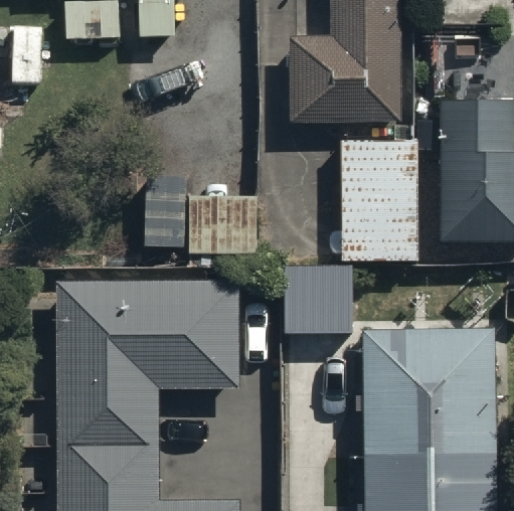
[(332,0),(333,30),(295,30),(296,120),(407,119),(405,0),(332,0)]
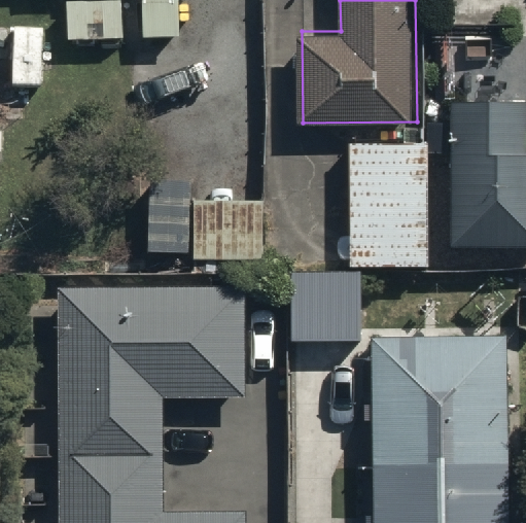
[(123,1),(67,1),(67,40),(123,39),(123,1)]
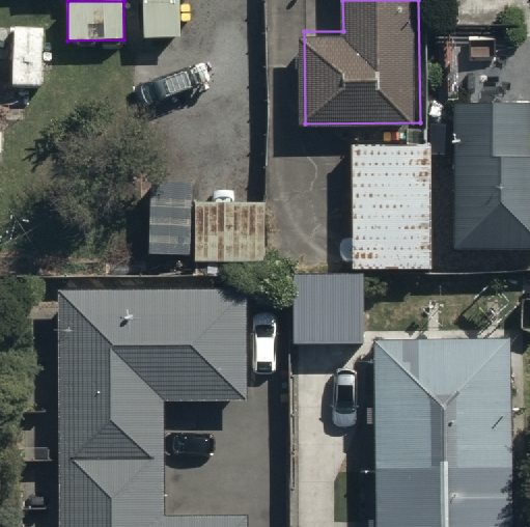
[(42,30),(10,30),(10,90),(43,89),(42,30)]
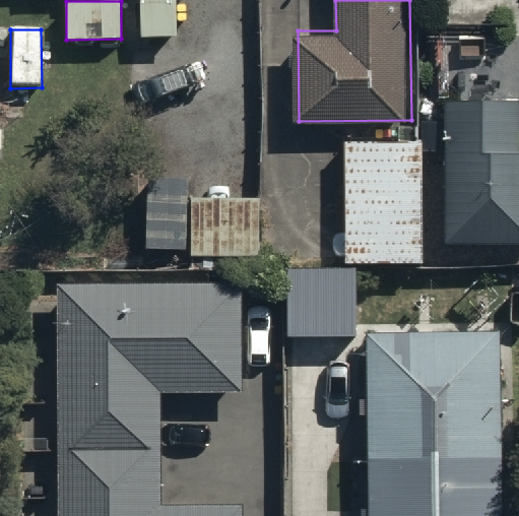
[(518,102),(444,103),(446,249),(518,247),(518,102)]
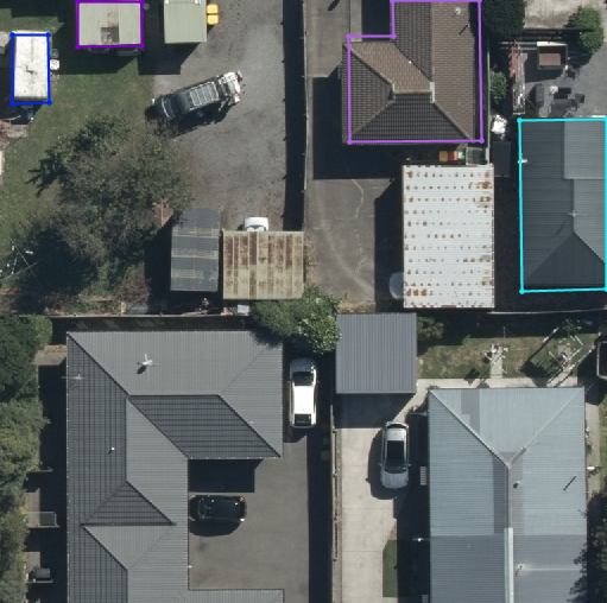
[(403,306),(489,305),(488,165),(402,166),(403,306)]
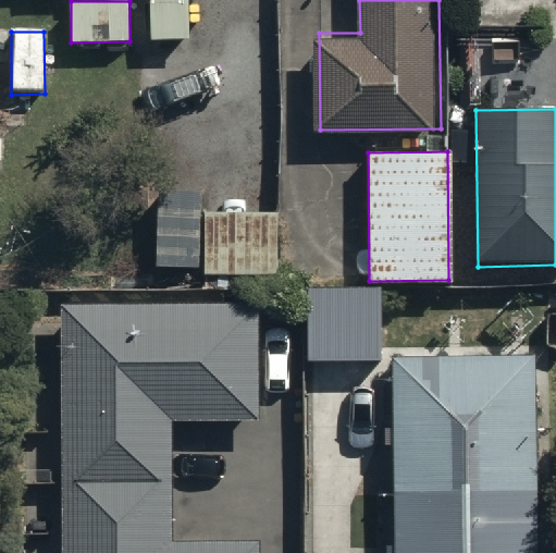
[(278,210),(204,211),(205,279),(279,278),(278,210)]
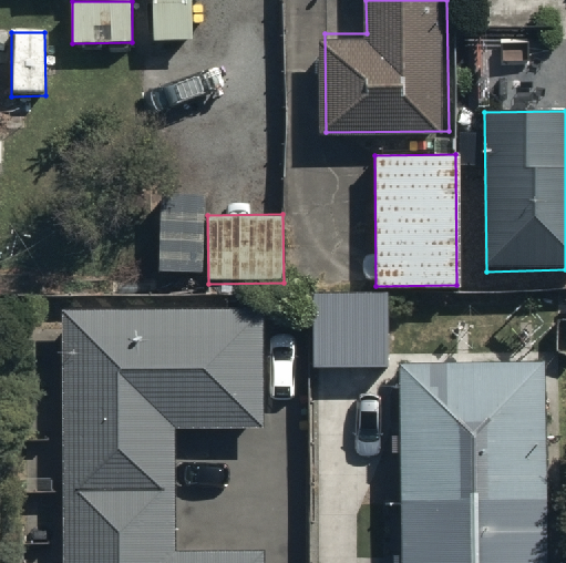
[(317,365),(384,364),(383,288),(316,289),(317,365)]
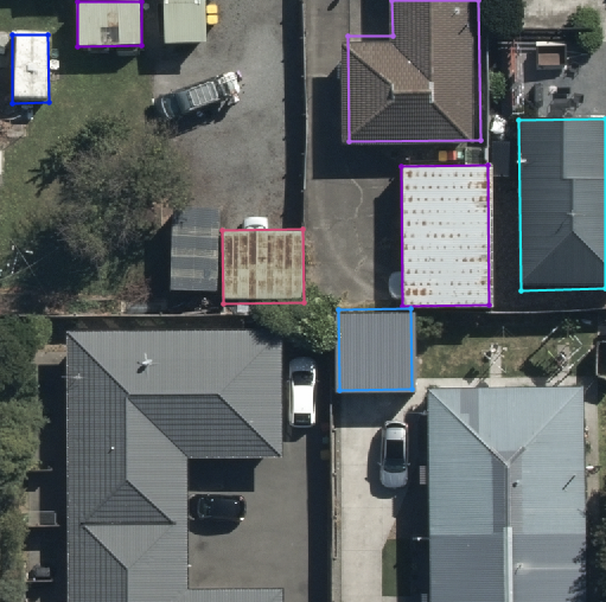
[(288,601),(288,600),(190,600),(189,449),(288,449),(288,347),(72,348),(74,601),(288,601)]
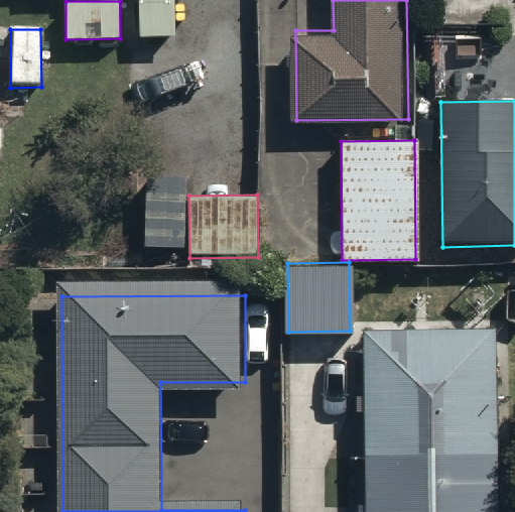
[(494,511),(492,327),(369,329),(371,511),(494,511)]
